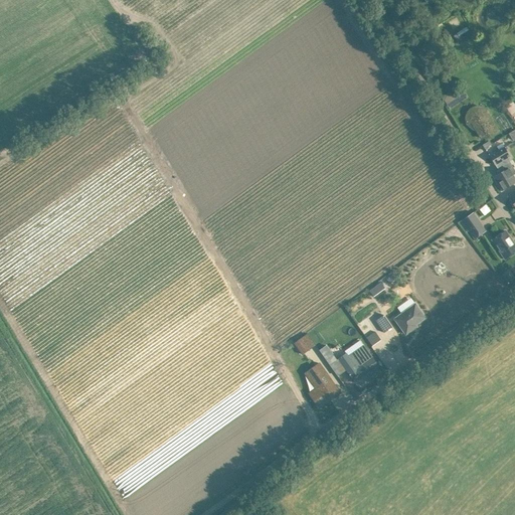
[(448,12),(442,16),(444,20),(451,15),(448,12)]
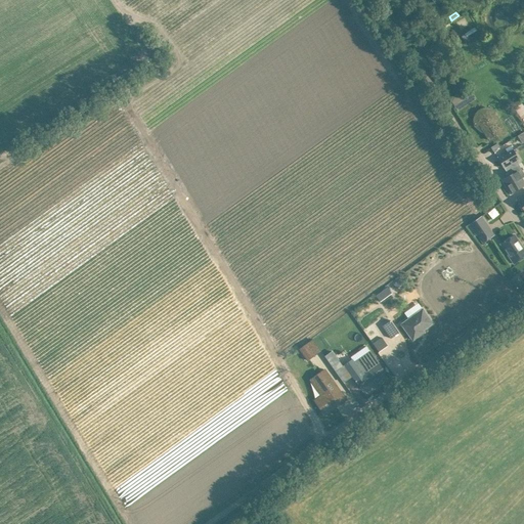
[(461,24),(469,32),(481,20),(474,12),(461,24)]
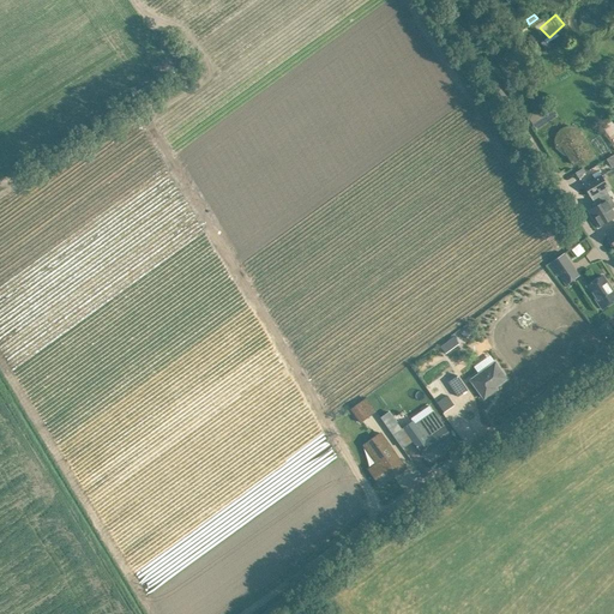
[(557,80),(567,77),(564,70),(553,74),(557,80)]
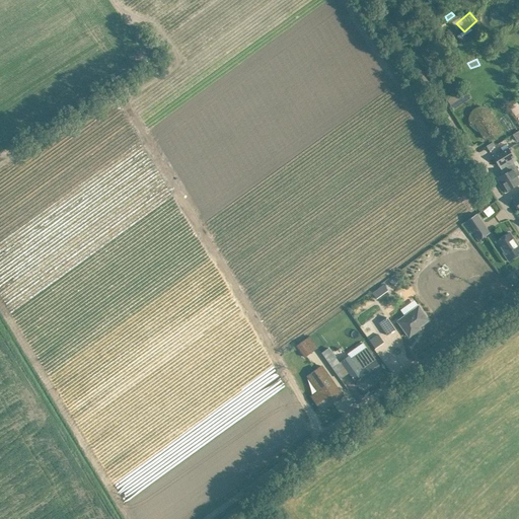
[(495,89),(501,79),(496,76),(490,86),(495,89)]
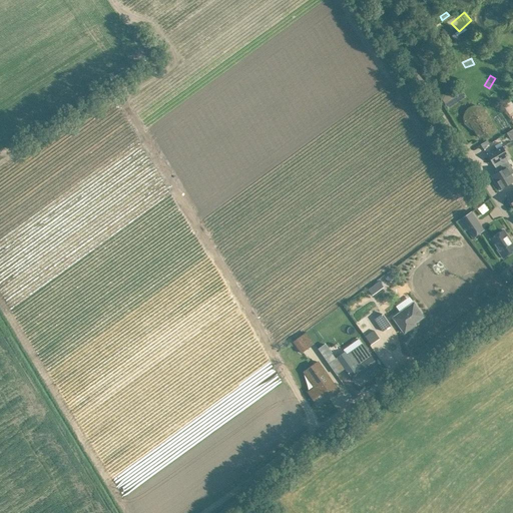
[(510,116),(512,114),(512,97),(502,105),(510,116)]
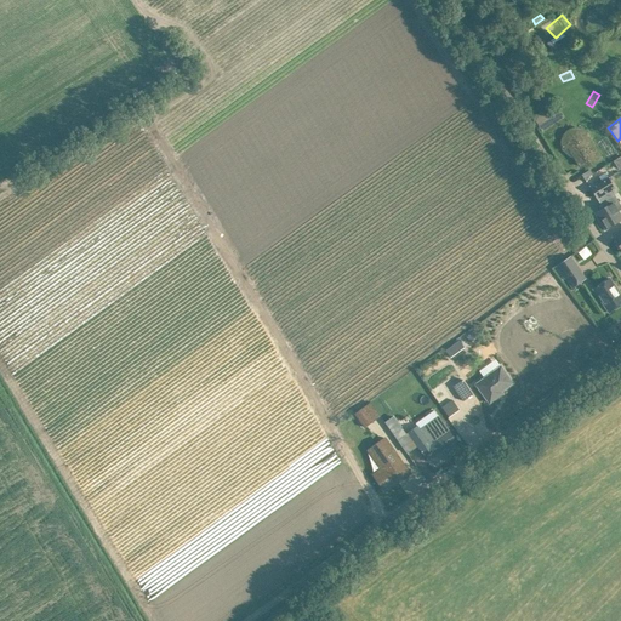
[(603,159),(587,134),(586,132),(582,130),(580,129),(576,129),(573,129),(570,130),(567,131),(564,132),(563,135),(562,138),(560,142),(560,146),(562,148),(563,151),(568,148),(580,167),(585,164),(587,169),(603,159)]
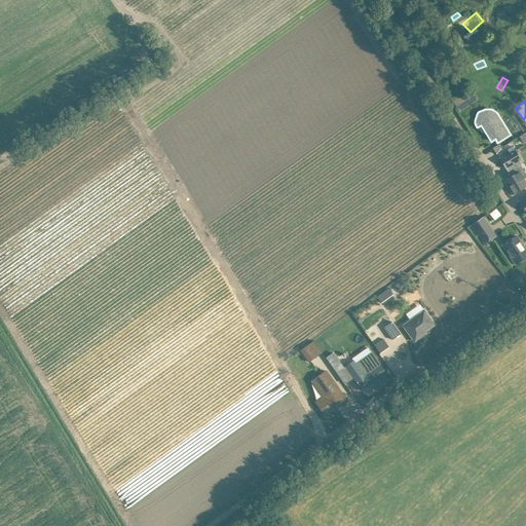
[(515,150),(509,154),(499,159),(511,177),(504,181),(513,194),(525,186),(525,183),(523,179),(525,177),(525,174),(518,161),(521,159),(515,150)]
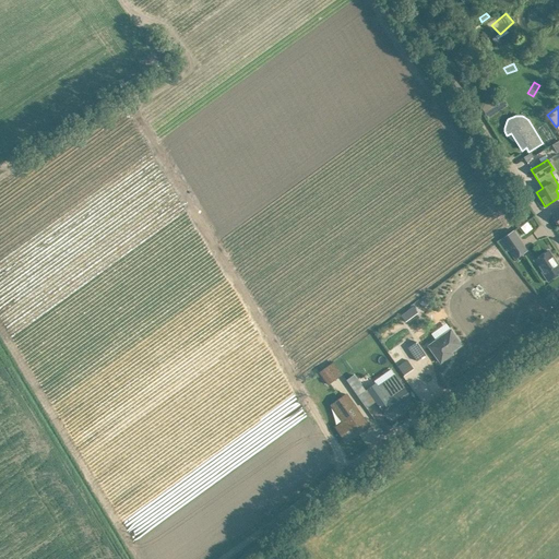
[(532,228),(537,225),(532,218),(526,222),(532,228)]
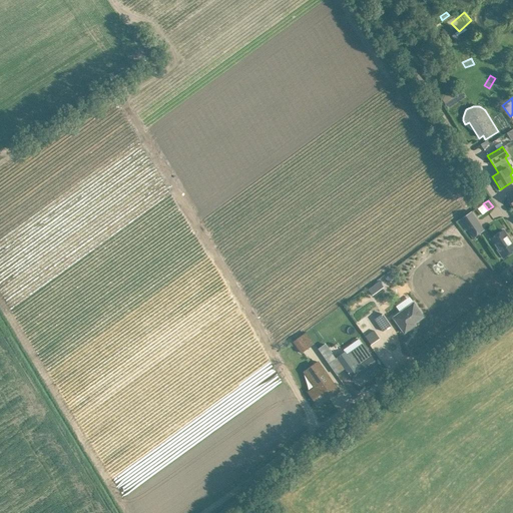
[(460,219),(473,237),(484,230),(471,211),(460,219)]
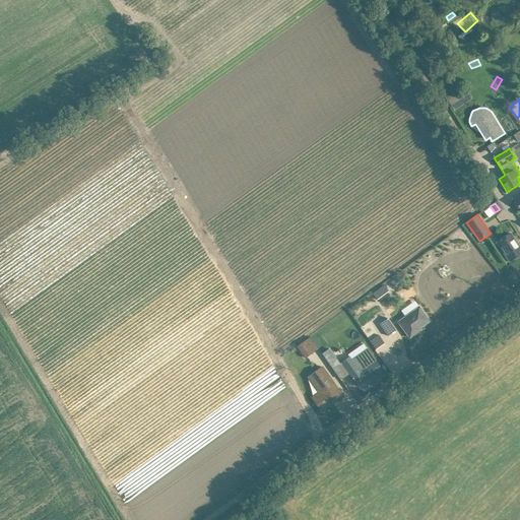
[(497,243),(510,262),(519,254),(519,248),(510,234),(497,243)]
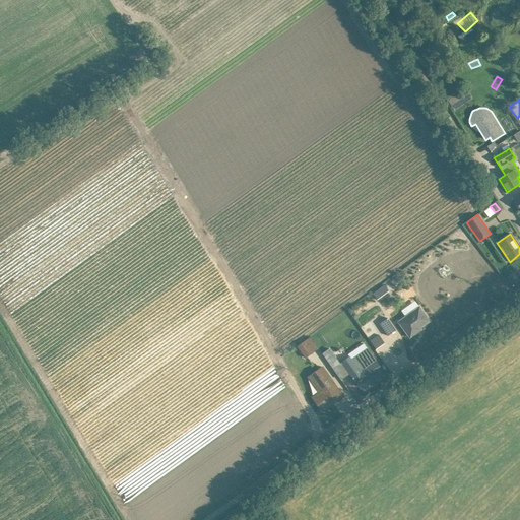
[(514,272),(505,277),(512,286),(519,281),(514,272)]
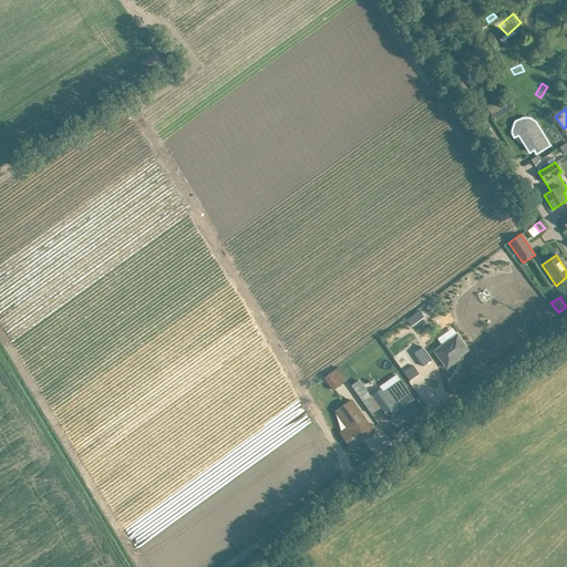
[(420,311),(406,320),(411,327),(424,317),(420,311)]
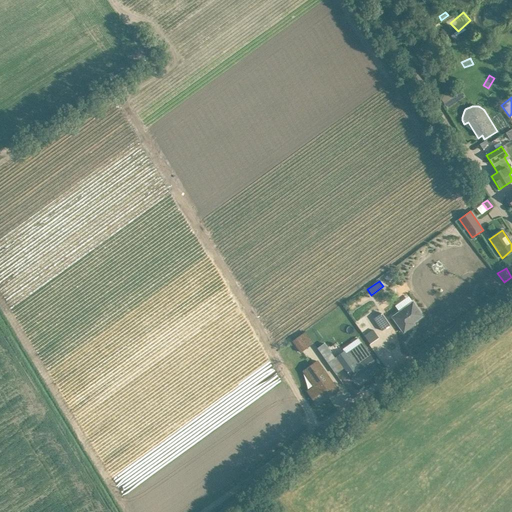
[(391,316),(403,334),(412,328),(411,326),(424,316),(413,301),(391,316)]
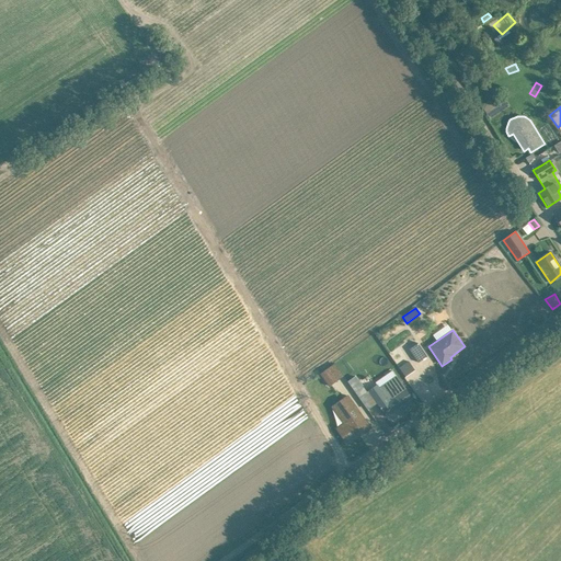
[(419,343),(410,348),(419,362),(427,356),(419,343)]
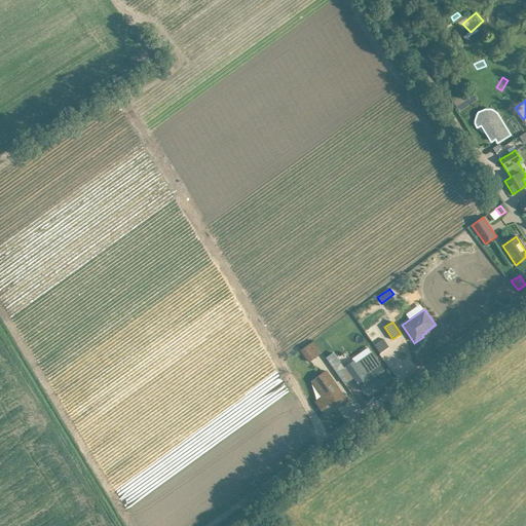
[(380,353),(388,347),(383,339),(374,345),(380,353)]
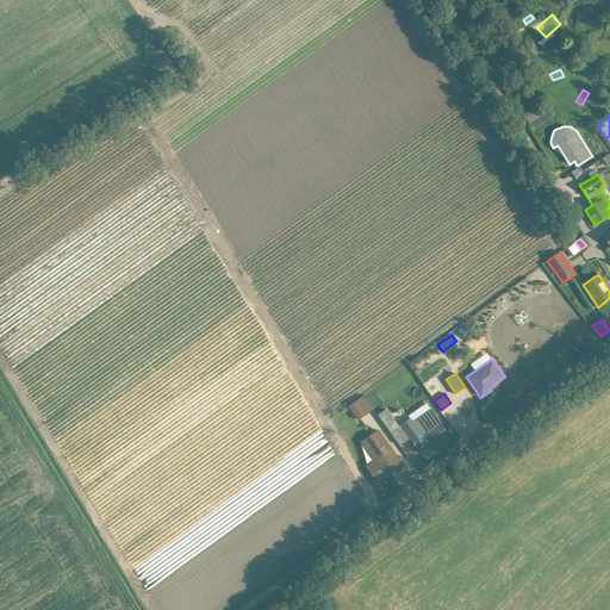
[(356,400),(348,406),(358,419),(366,415),(356,400)]
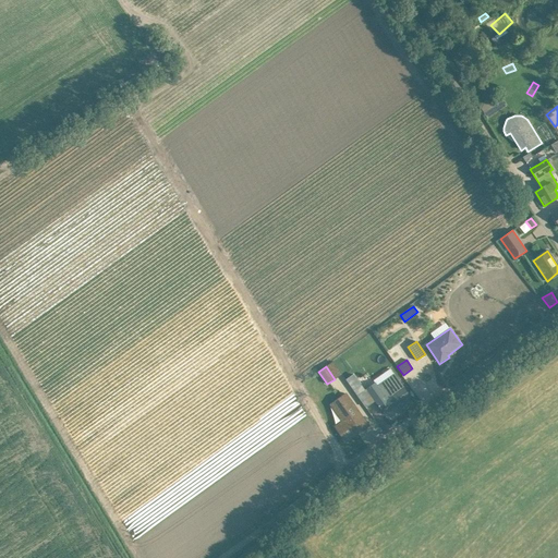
[(374,367),(365,372),(368,379),(377,374),(374,367)]
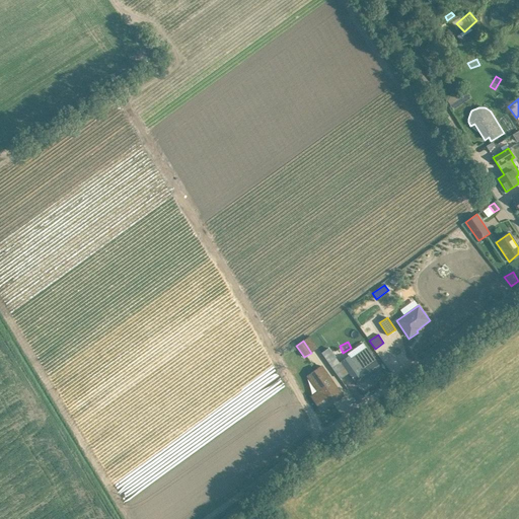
[(328,348),(322,353),(332,367),(340,363),(328,348)]
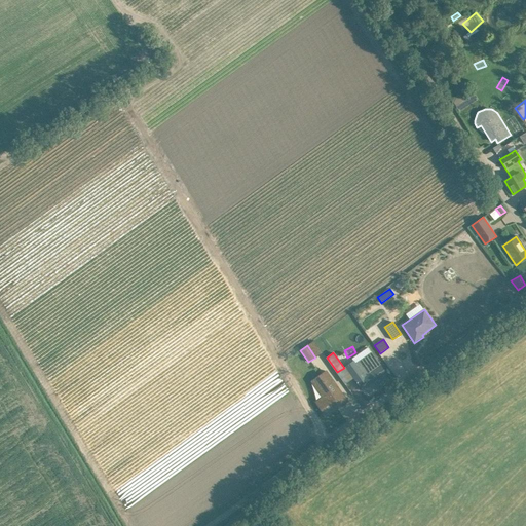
[(364,375),(370,384),(386,373),(377,360),(367,368),(369,371),(364,375)]
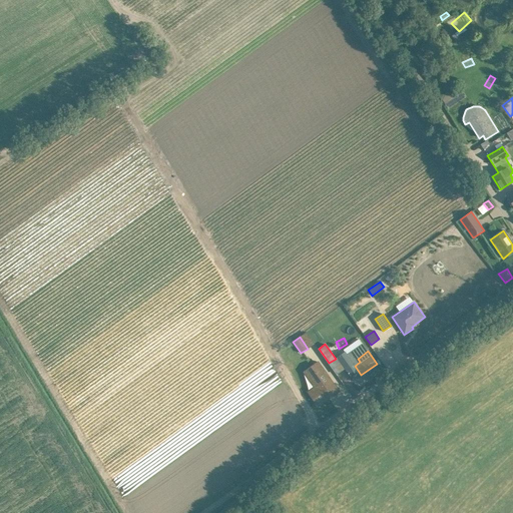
[(353,381),(361,375),(355,366),(345,352),(337,358),(347,371),(347,372),(353,381)]
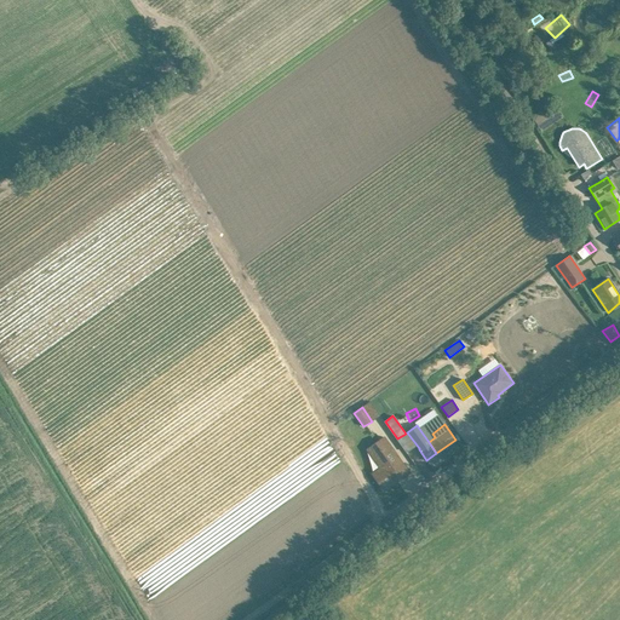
[(408,472),(386,442),(372,453),(382,468),(373,474),(384,491),(408,472)]
